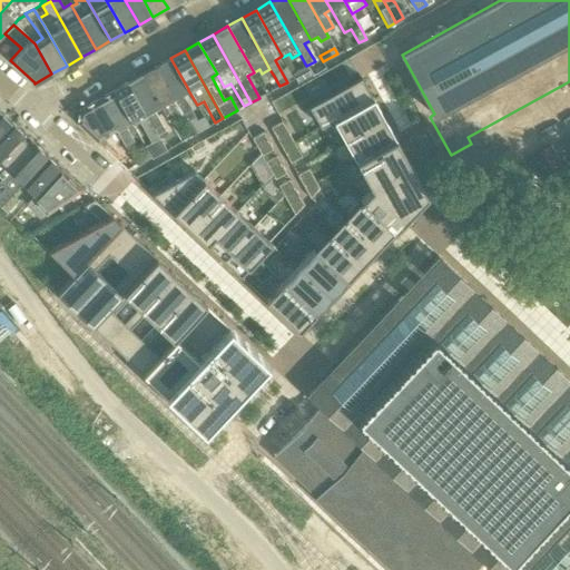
[(170,58),(156,66),(183,114),(187,120),(195,116),(190,108),(182,94),(188,89),(170,58)]
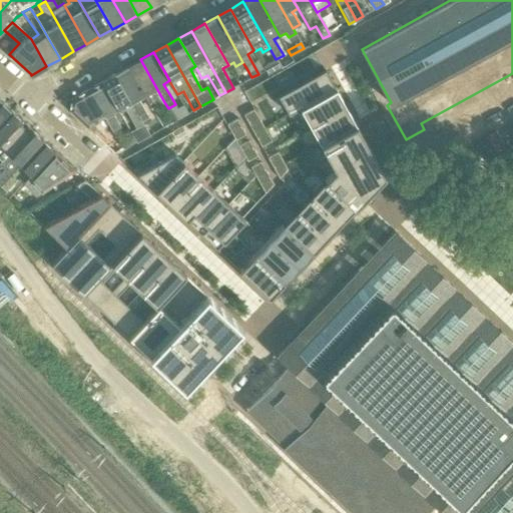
[(140,59),(126,67),(144,95),(151,109),(164,102),(140,59)]
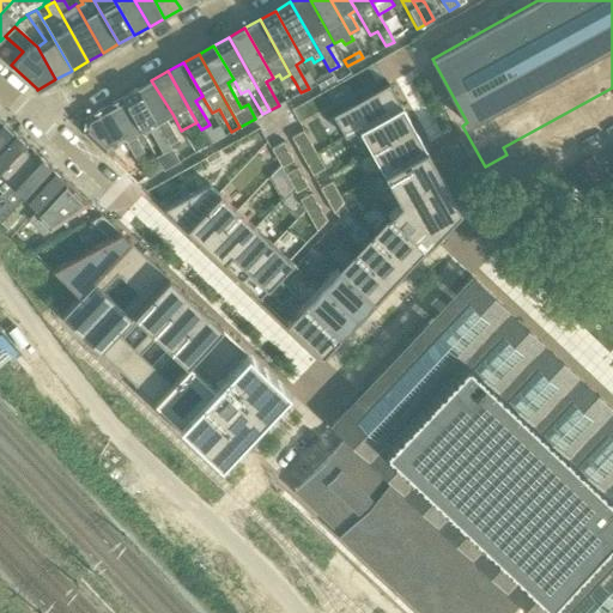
[(335,82),(329,71),(315,79),(320,90),(335,82)]
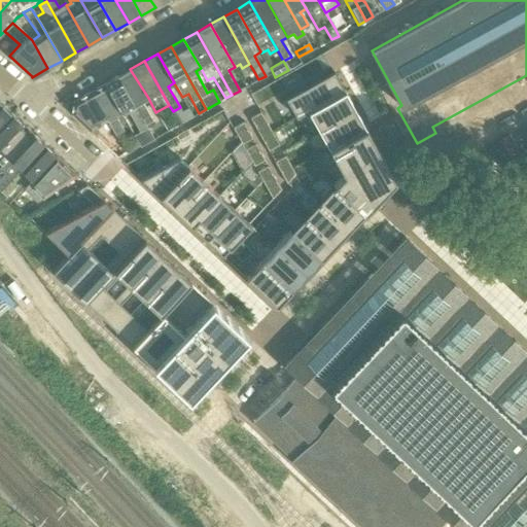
[(130,69),(117,76),(145,124),(152,120),(149,115),(144,105),(141,102),(148,98),(130,69)]
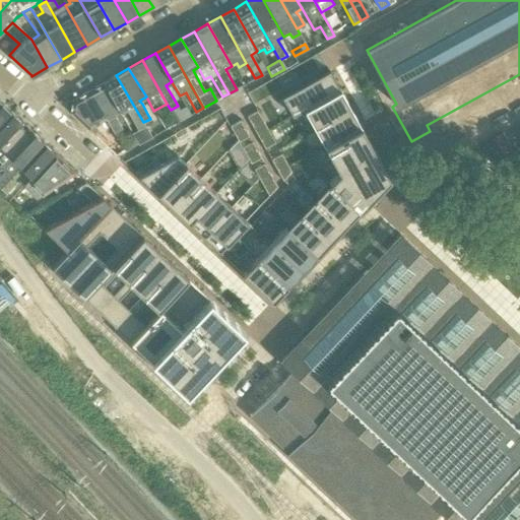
[(131,134),(136,143),(137,145),(151,137),(150,135),(146,127),(143,122),(116,75),(103,82),(119,112),(125,109),(138,131),(131,134)]
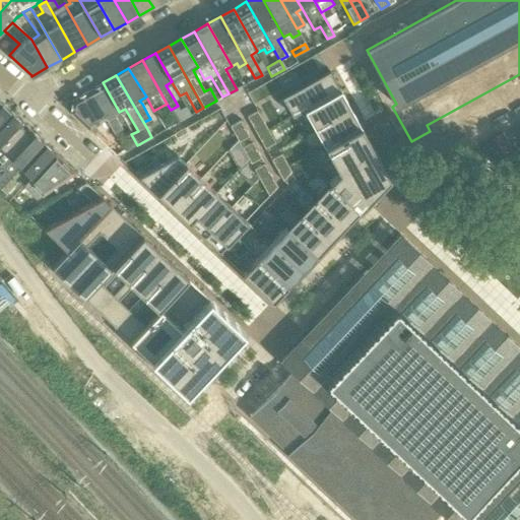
[(336,79),(288,106),(299,125),(310,118),(346,99),(336,79)]
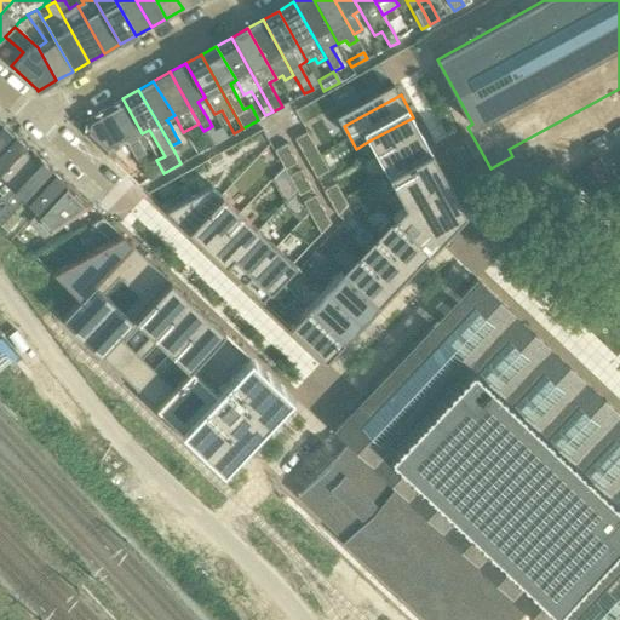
[(136,137),(142,133),(122,98),(107,107),(127,142),(136,158),(144,153),(136,137)]
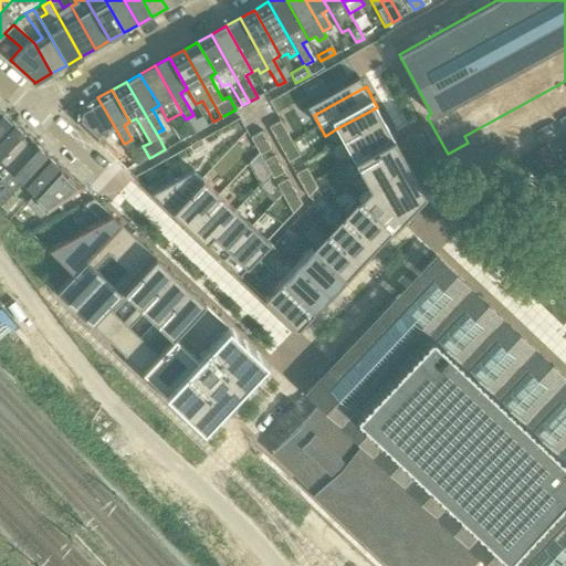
[(96,140),(116,129),(97,97),(79,108),(77,108),(76,122),(96,140)]
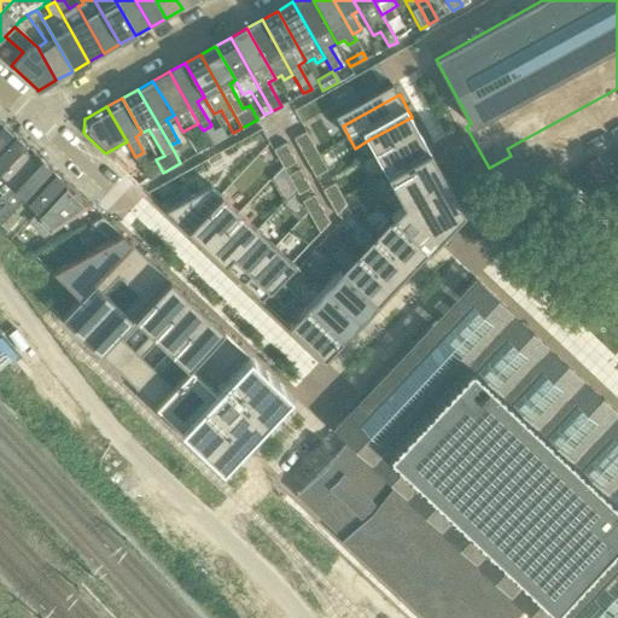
[(412,117),(368,140),(380,163),(424,140),(412,117)]
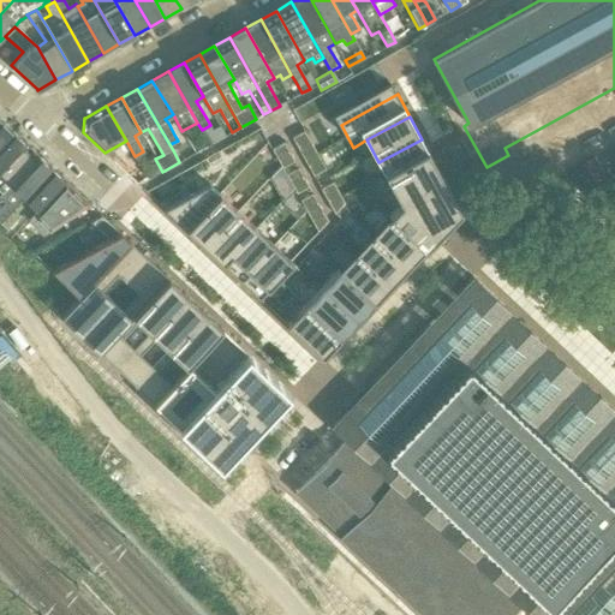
[(0,144),(12,132),(0,119),(0,144)]
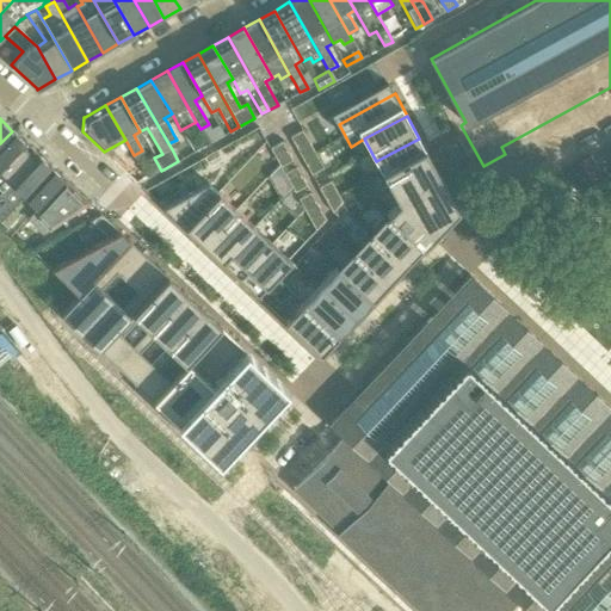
[(201,129),(203,134),(209,143),(223,135),(217,124),(211,128),(209,124),(201,129)]
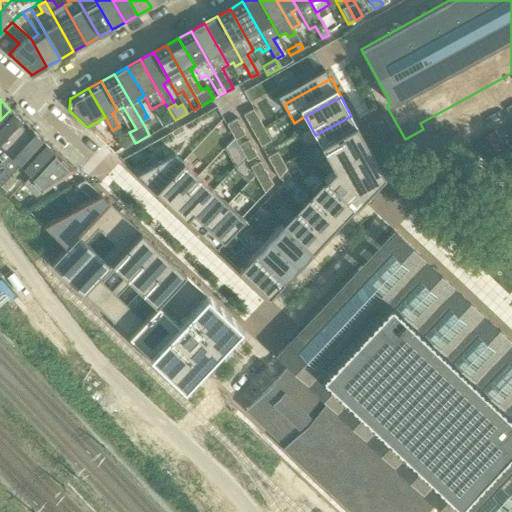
[(0,141),(21,119),(10,110),(0,120),(0,141)]
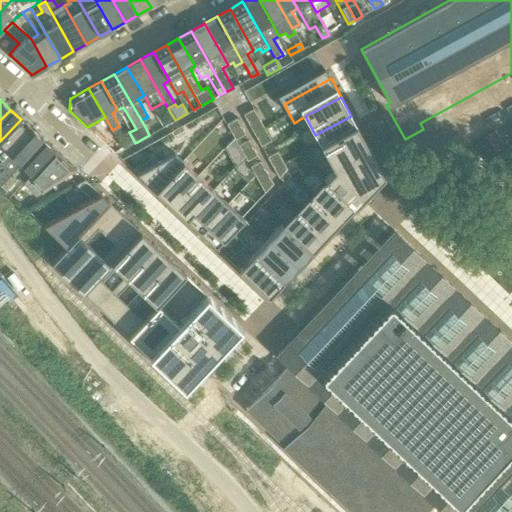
[(351,116),(315,135),(326,154),(361,135),(351,116)]
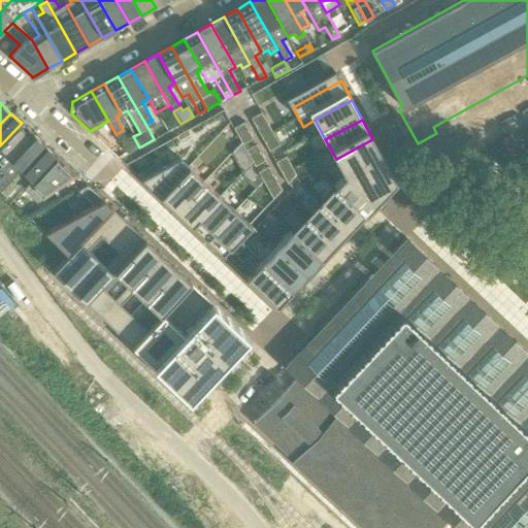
[(267,121),(257,127),(261,135),(272,129),(267,121)]
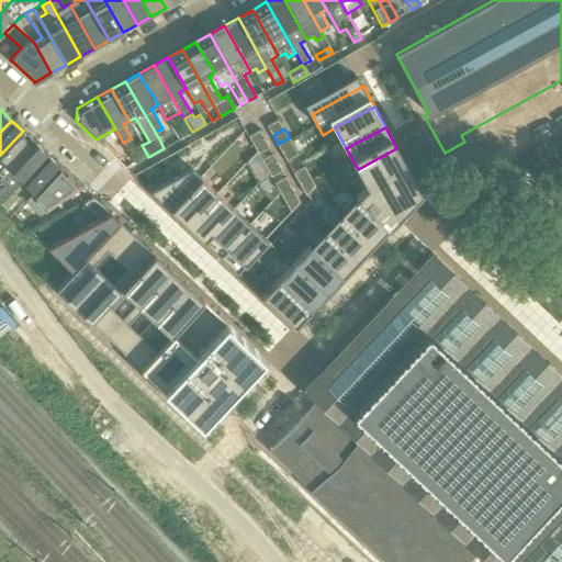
[(0,175),(2,178),(11,170),(35,143),(23,131),(0,155),(0,175)]
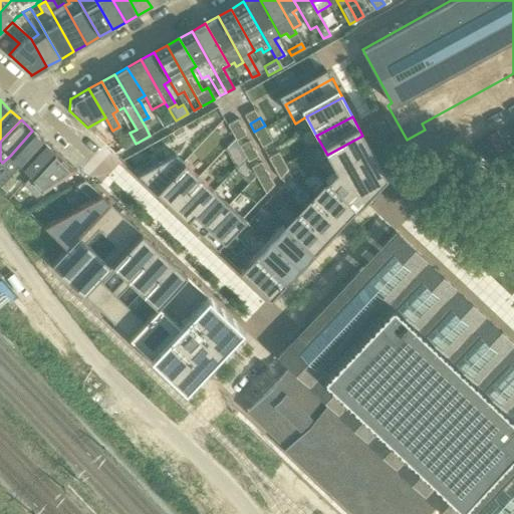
[(265,125),(254,132),(259,140),(269,134),(265,125)]
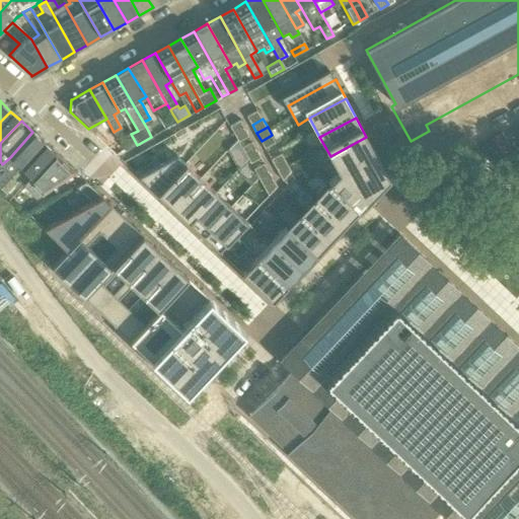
[(245,128),(235,134),(239,142),(250,136),(245,128)]
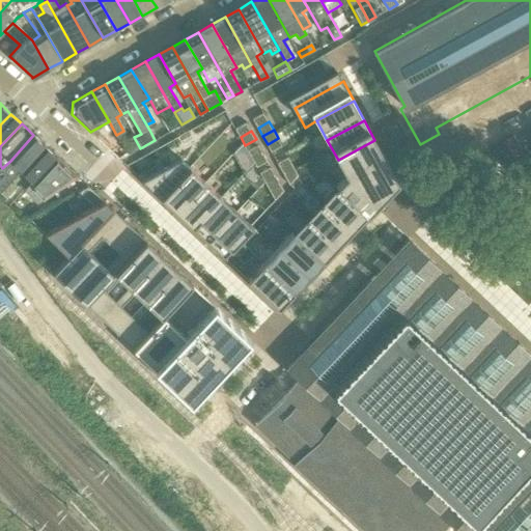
[(0,179),(0,192),(45,146),(33,135),(10,161),(2,168),(0,169),(0,170),(4,175),(0,179)]
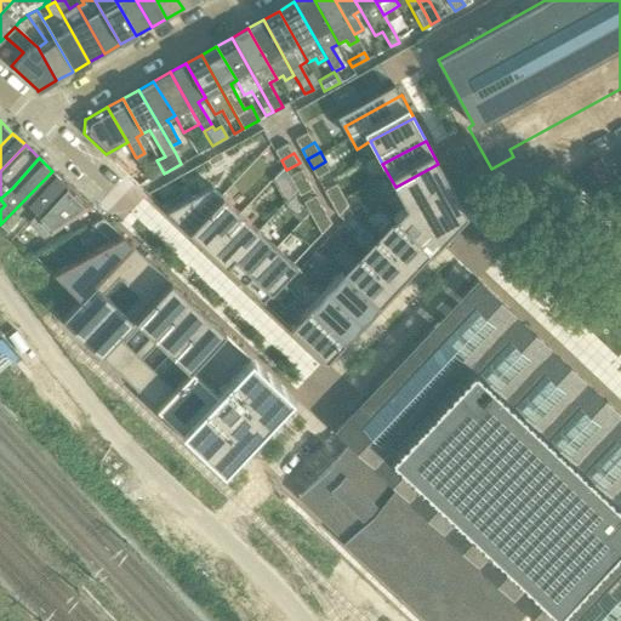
[(157,160),(142,169),(148,180),(163,171),(157,160)]
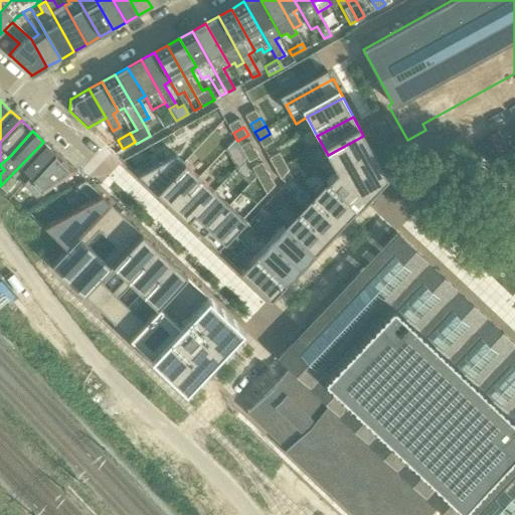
[(270,134),(260,140),(264,148),(274,142),(270,134)]
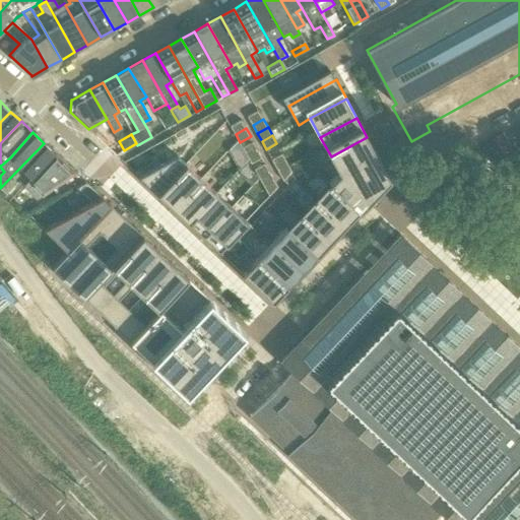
[(251,136),(240,142),(245,150),(255,144),(251,136)]
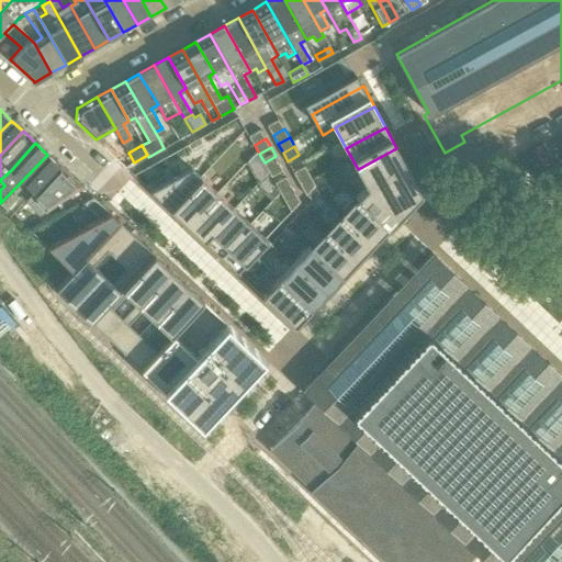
[(396,148),(358,169),(369,190),(358,200),(391,231),(424,197),(396,148)]
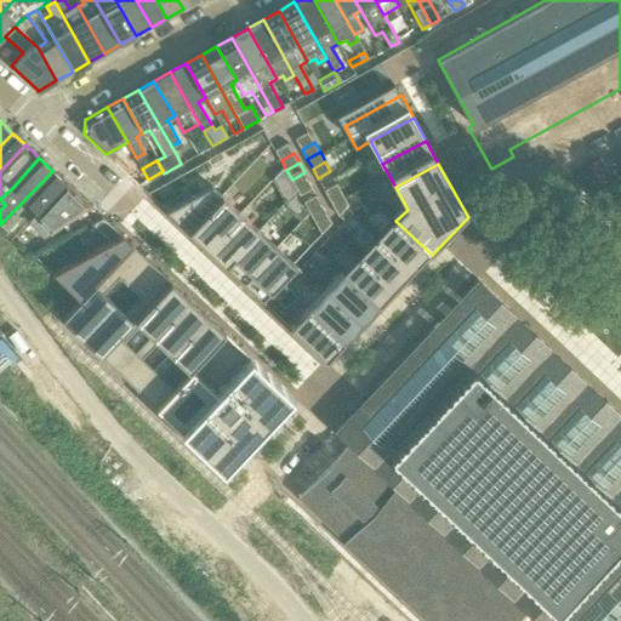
[(148,180),(142,169),(129,176),(138,186),(148,180)]
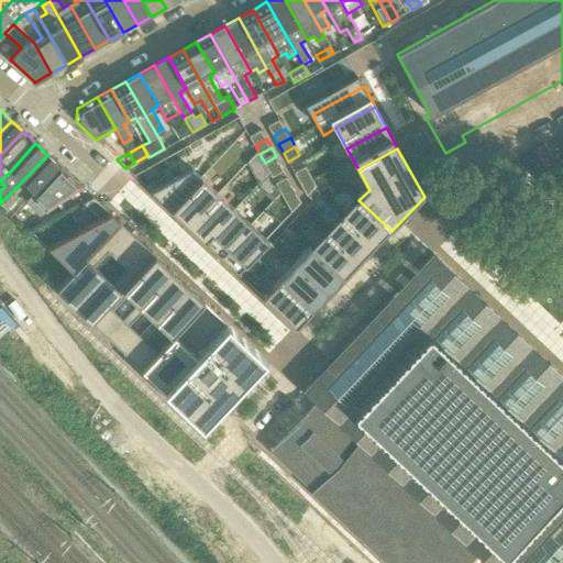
[(21,195),(25,200),(58,165),(47,155),(0,203),(7,210),(21,195)]
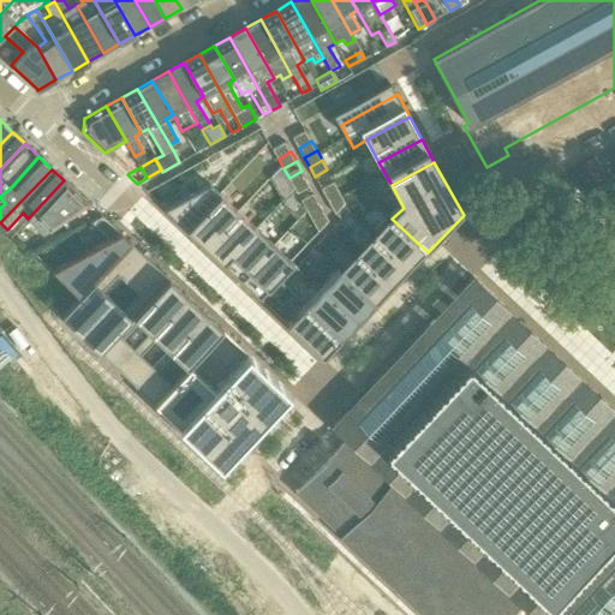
[(327,169),(315,177),(320,186),(333,179),(327,169)]
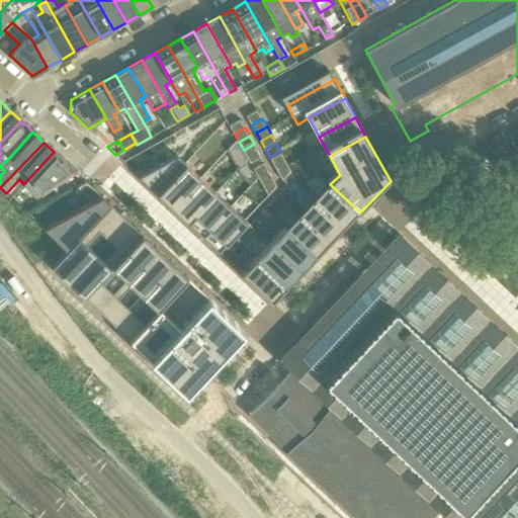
[(257,150),(247,155),(251,164),(261,158),(257,150)]
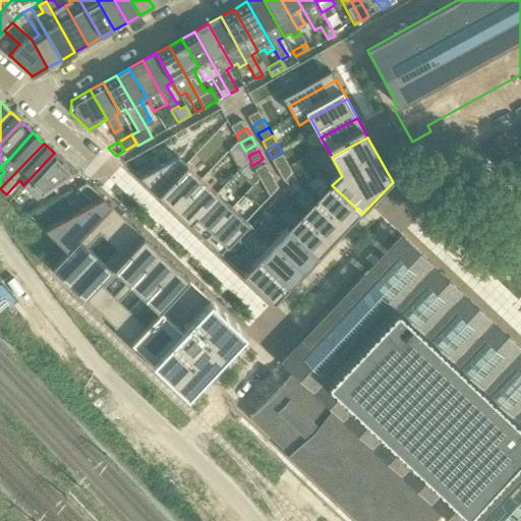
[(54,153),(23,185),(27,189),(29,189),(36,197),(42,192),(42,193),(73,171),(54,153)]
